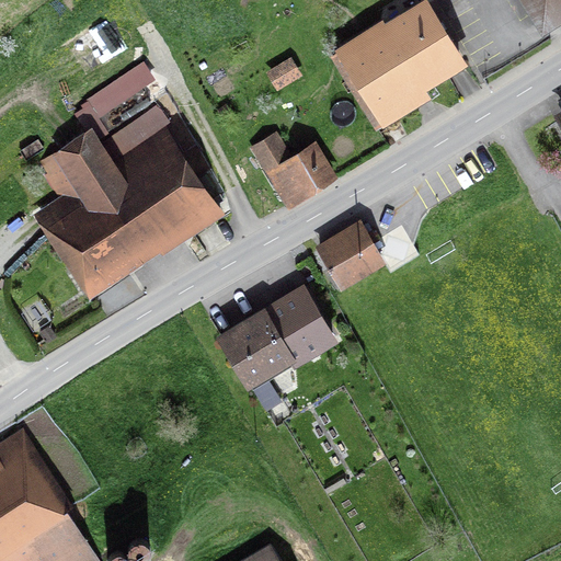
[(560,0),(525,0),(542,26),(560,14),(560,0)]
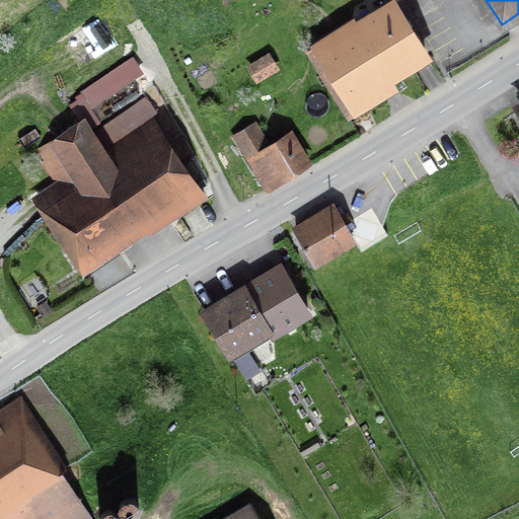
[(314,53),(346,104),(427,55),(395,3),(314,53)]
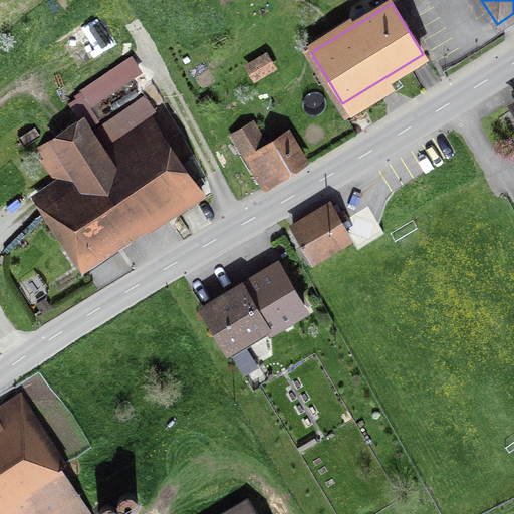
[(244,65),(254,81),(278,67),(268,51),(244,65)]
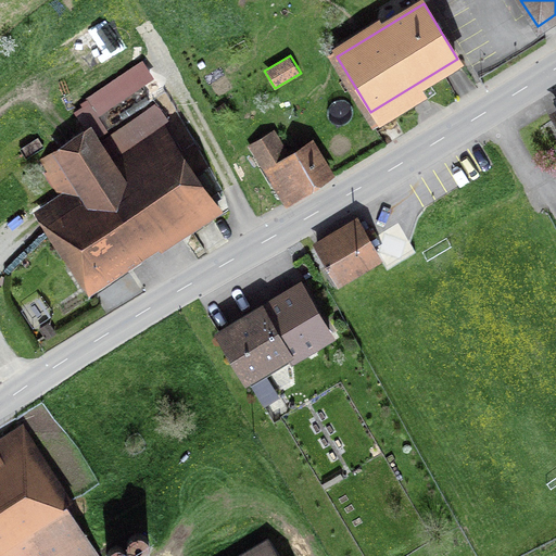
[(161,126),(168,119),(153,97),(151,99),(133,70),(80,101),(83,105),(74,111),(86,128),(40,162),(62,189),(79,179),(92,193),(61,217),(98,273),(123,256),(209,199),(161,126)]
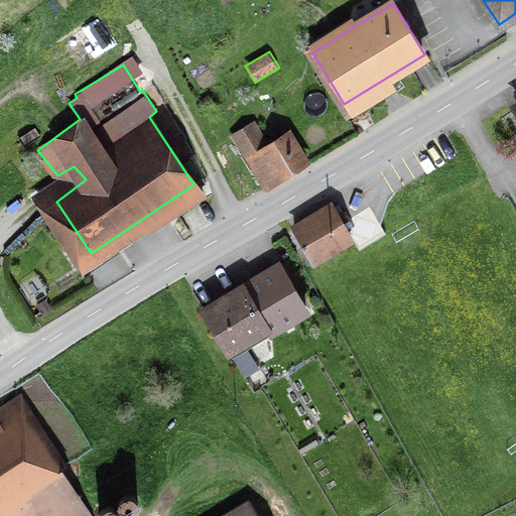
[(256,128),(236,139),(264,185),(302,163),(285,135),(266,146),(256,128)]
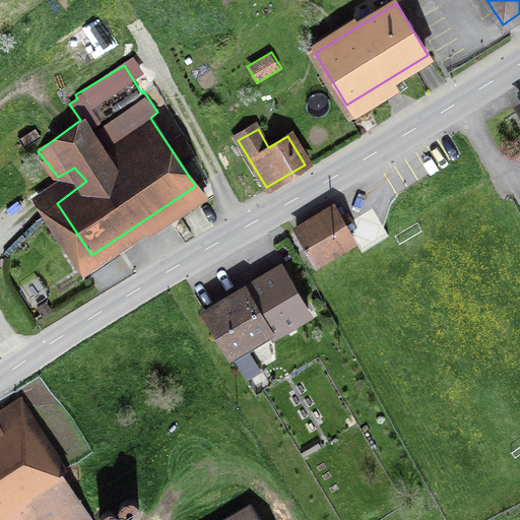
[(314,261),(353,238),(335,208),(296,232),(314,261)]
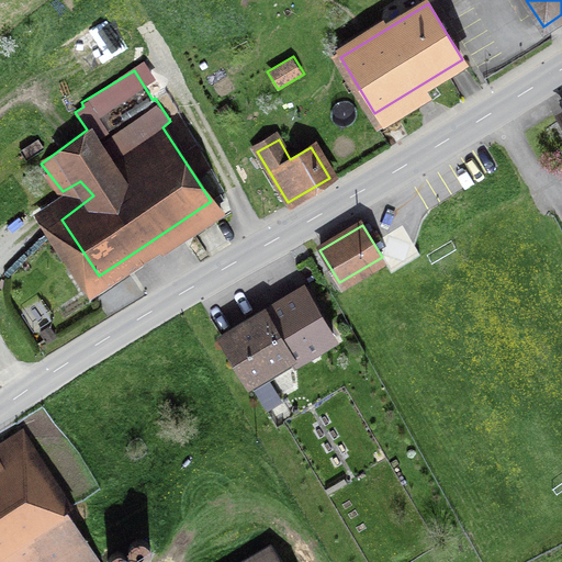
[(293,366),(338,338),(304,281),(216,333),(236,364),(248,384),(255,381),(256,384),(292,362),(293,366)]
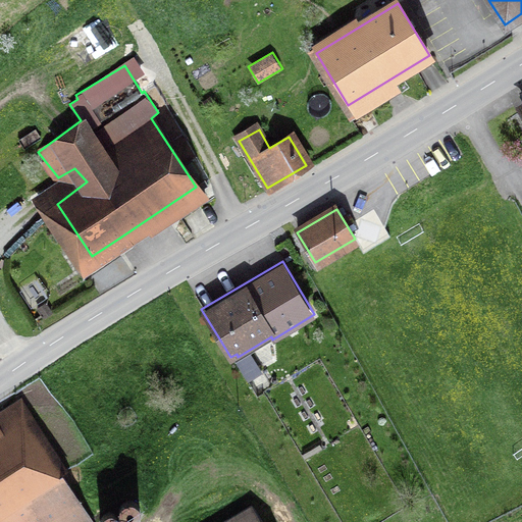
[(19,292),(31,308),(48,297),(37,279),(19,292)]
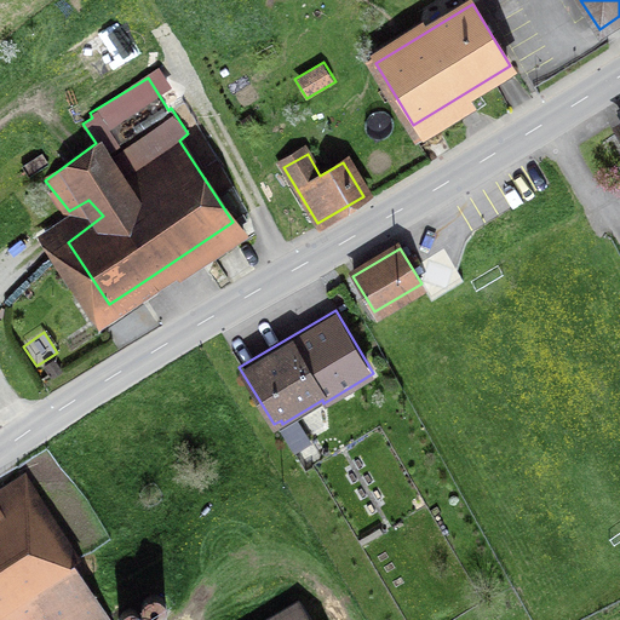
[(53,379),(63,372),(55,359),(44,365),(53,379)]
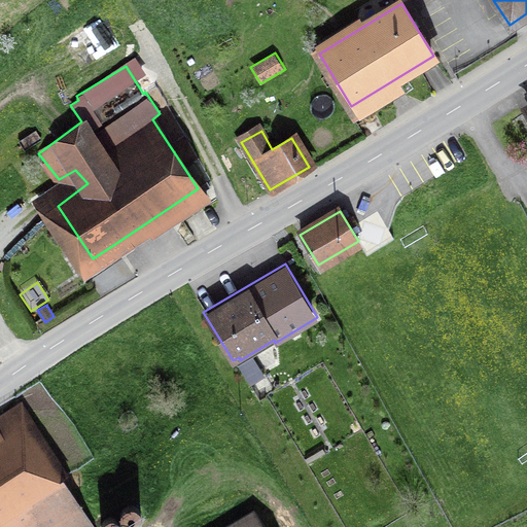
[(250,385),(266,376),(253,355),(238,364),(250,385)]
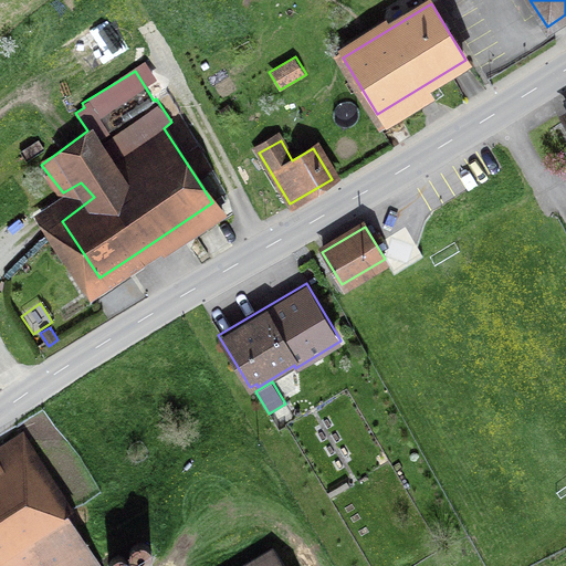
[(100,565),(30,453),(0,471),(0,565),(100,565)]
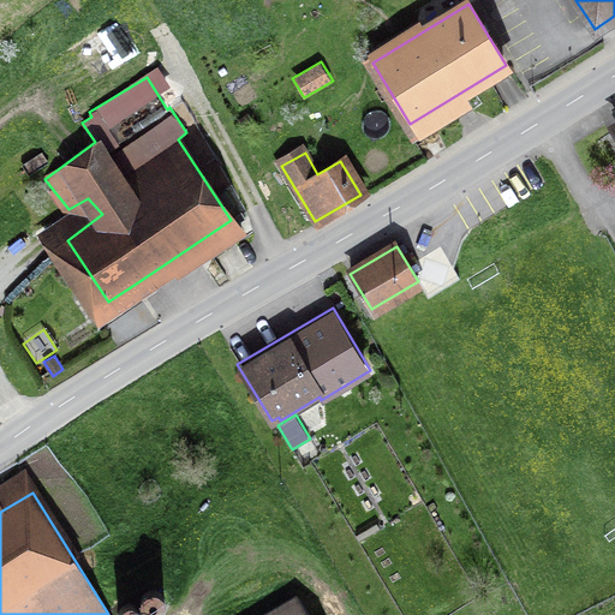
[(151,610),(159,609),(165,603),(166,596),(162,590),(155,586),(148,587),(143,592),(142,601),(145,607),(151,610)]
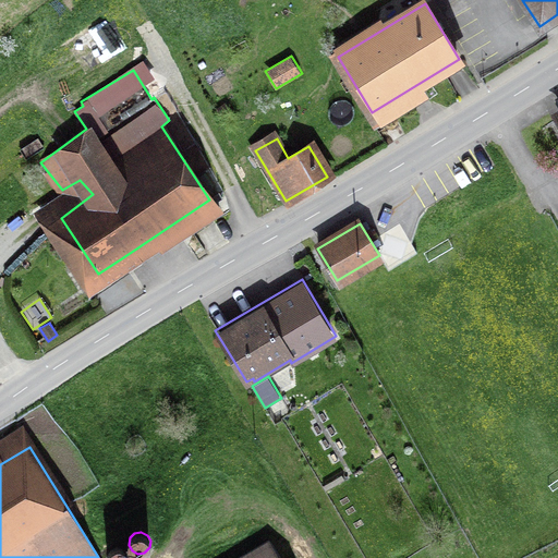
[(280,557),(270,541),(239,557),(280,557)]
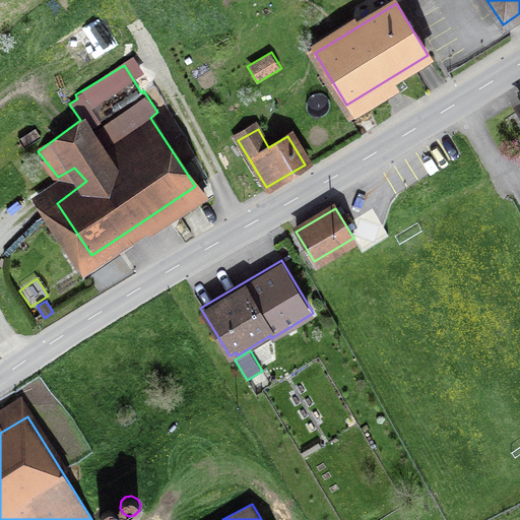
[(120,519),(121,517),(118,511),(112,508),(106,509),(101,513),(100,519),(120,519)]
